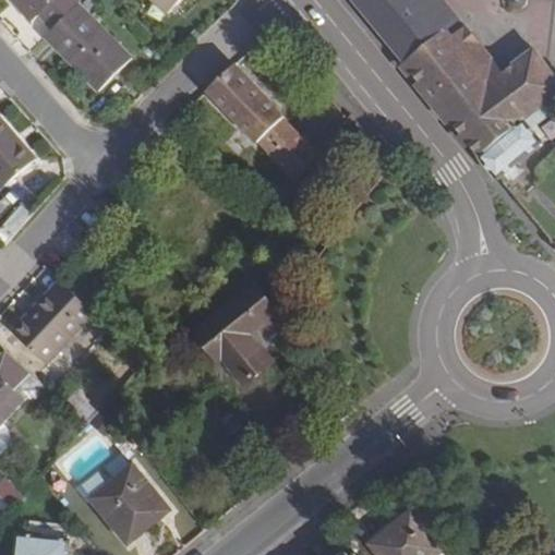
[(10,0),(29,22),(37,14),(49,29),(79,1),(79,0),(10,0)]
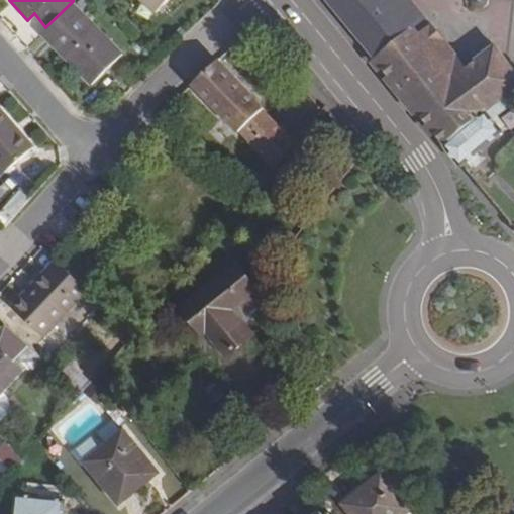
[(141,0),(153,12),(165,0),(141,0)]
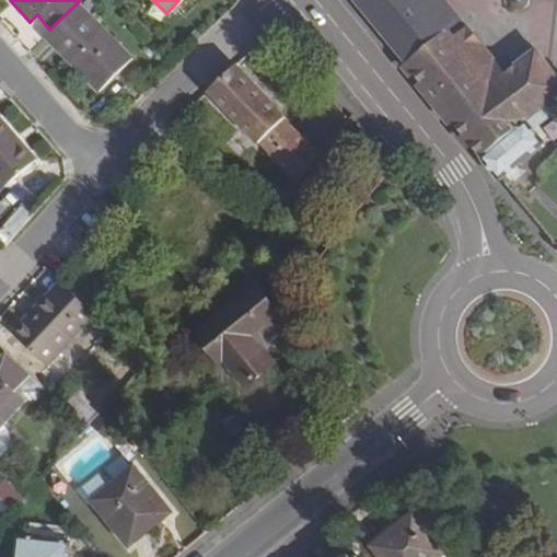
[(354,0),(484,157),(485,155),(554,96),(556,94),(556,74),(556,73),(535,46),(503,70),(491,80),(455,35),(450,27),(462,18),(448,0),(354,0)]
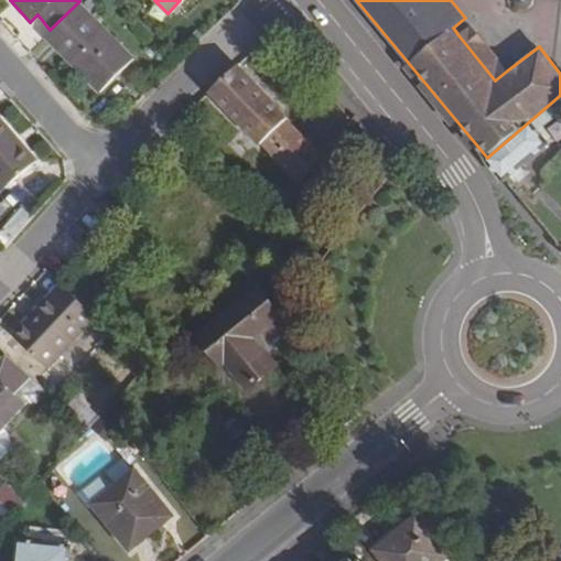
[(560,33),(560,0),(549,0),(560,33)]
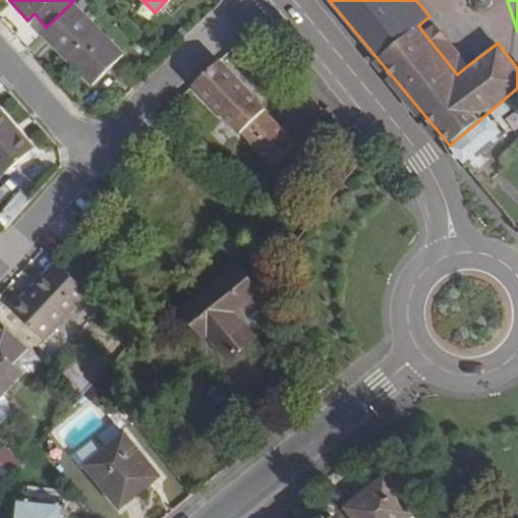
[(91,82),(122,51),(73,1),(46,27),(41,33),(91,82)]
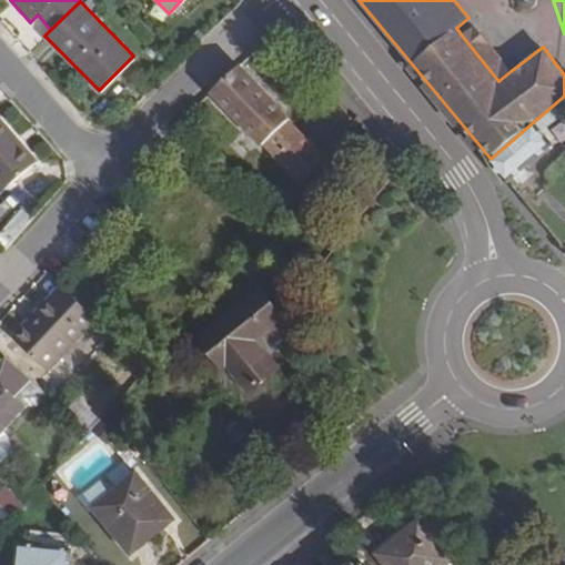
[(462,36),(498,81),(511,71),(474,26),(462,36)]
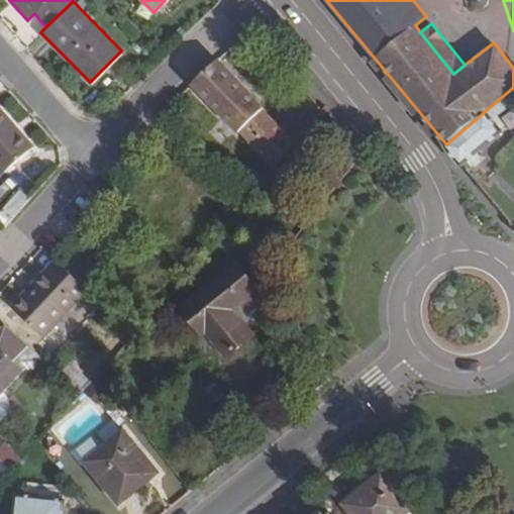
[(236,130),(238,128),(275,167),(295,142),(261,107),(263,105),(217,58),(192,83),(236,130)]
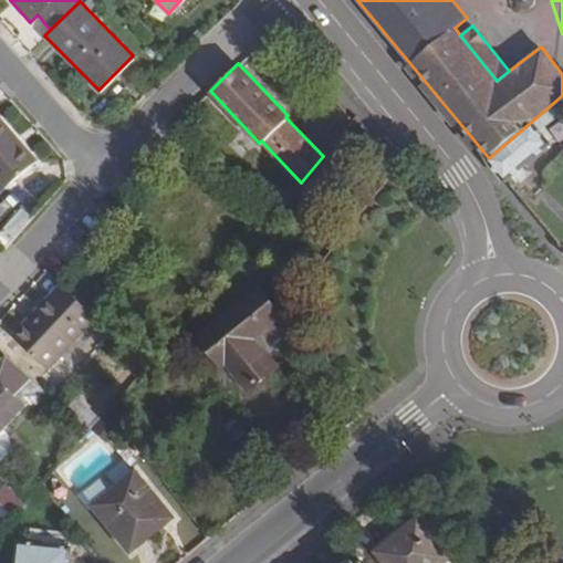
[(562,102),(560,97),(490,157),(503,174),(543,142),(534,129),(560,111),(562,107),(562,102)]
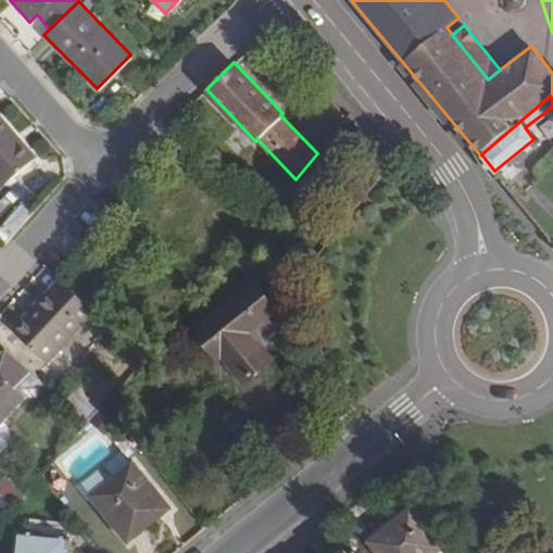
[(0,180),(3,184),(34,155),(0,115),(0,180)]
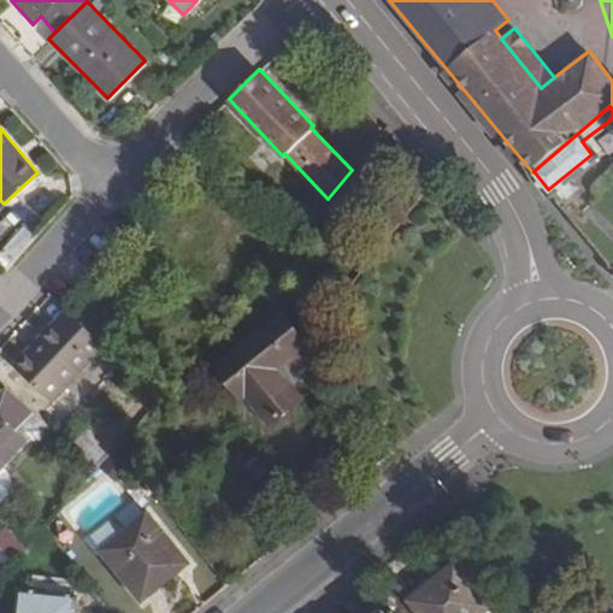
[(0,257),(10,263),(28,231),(11,222),(0,240),(0,257)]
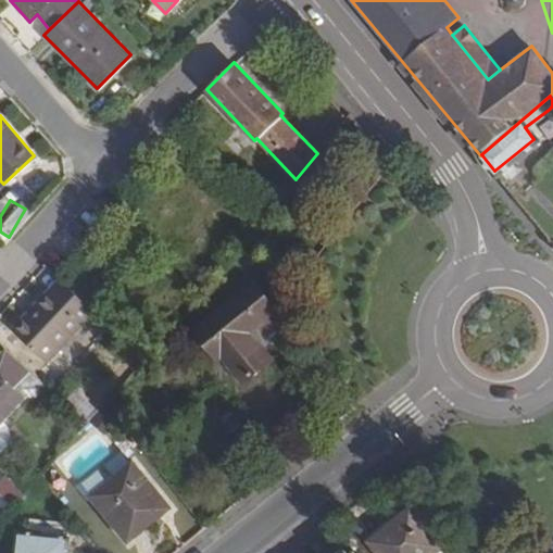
[(65,283),(58,275),(46,288),(53,296),(65,283)]
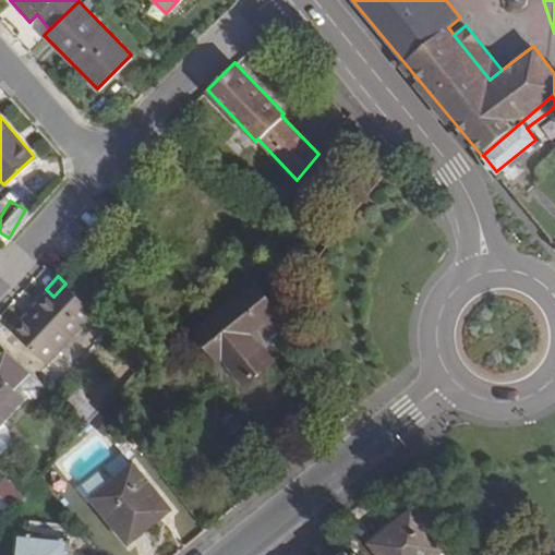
[(276,311),(253,281),(194,329),(217,360),(221,357),(243,383),(272,360),(250,332),(276,311)]
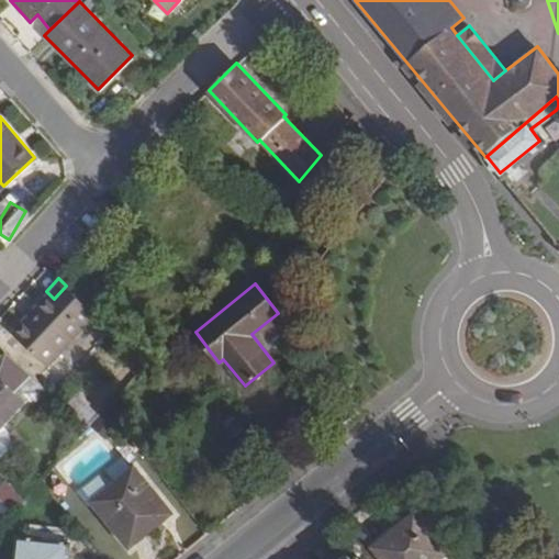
[(9,331),(46,365),(96,312),(66,286),(54,299),(46,291),(9,331)]
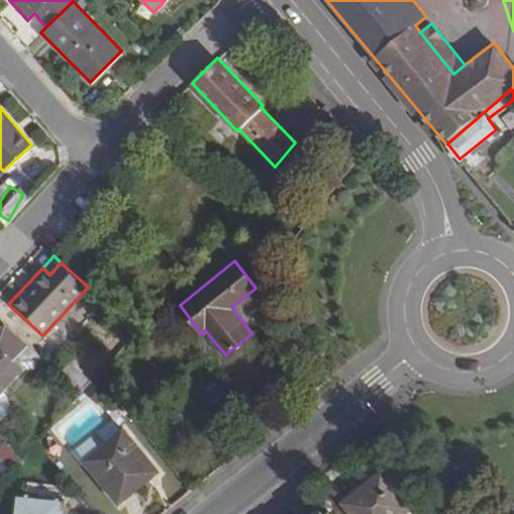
[(4,322),(0,326),(0,347),(21,368),(32,368),(40,357),(27,345),(28,344),(4,322)]
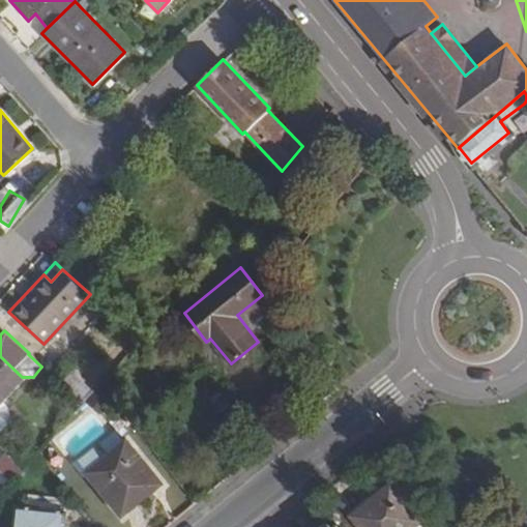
[(0,400),(22,377),(0,356),(0,400)]
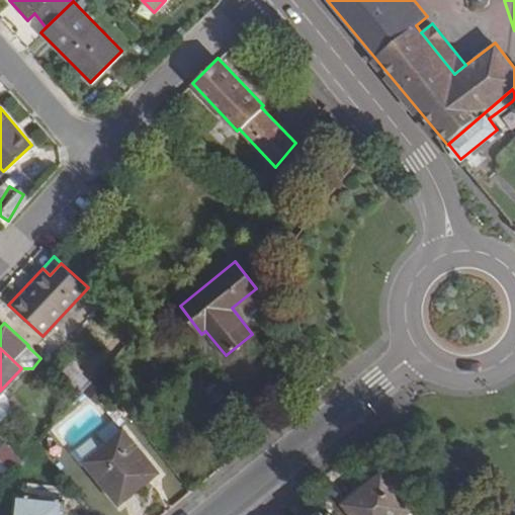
[(68,362),(58,372),(78,392),(87,380),(68,362)]
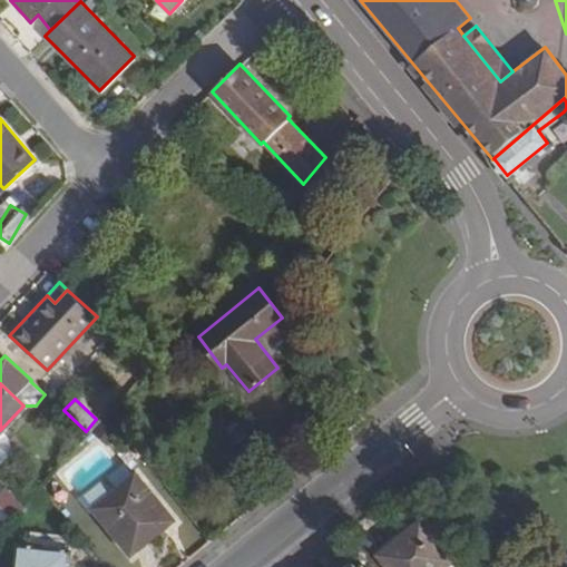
[(104,418),(90,431),(105,445),(118,431),(104,418)]
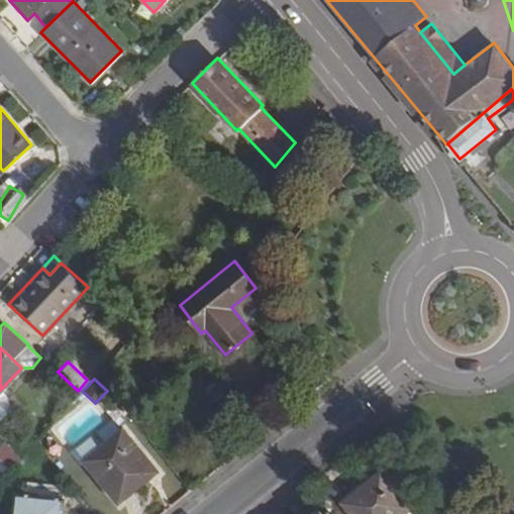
[(201,388),(212,401),(222,393),(211,380),(201,388)]
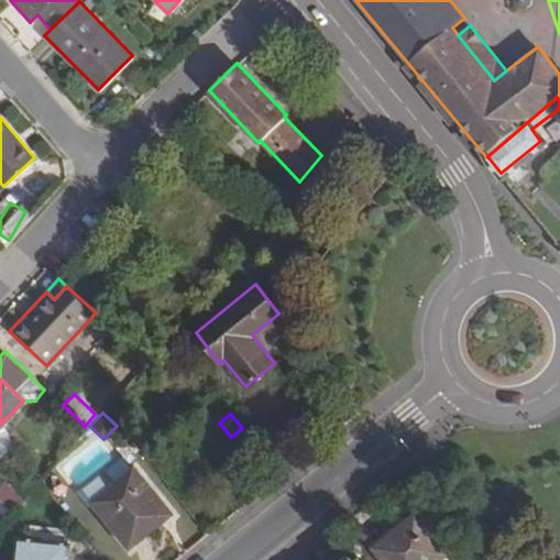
[(90,500),(128,546),(161,520),(155,512),(164,504),(133,465),(108,486),(90,500)]
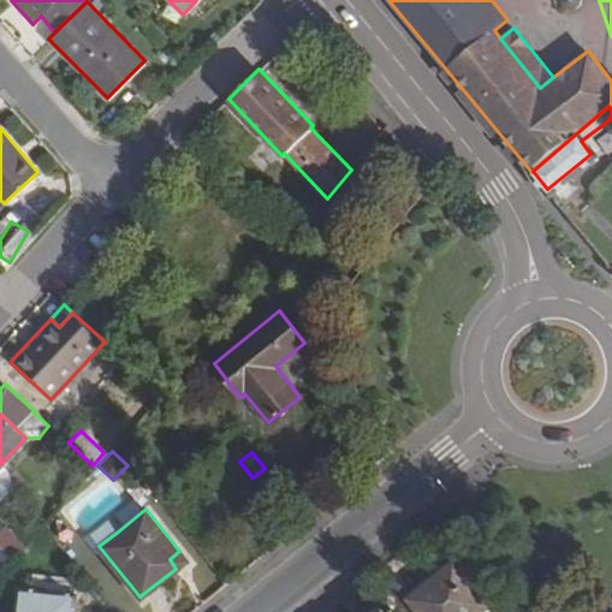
[(106,516),(81,535),(93,551),(99,546),(118,532),(106,516)]
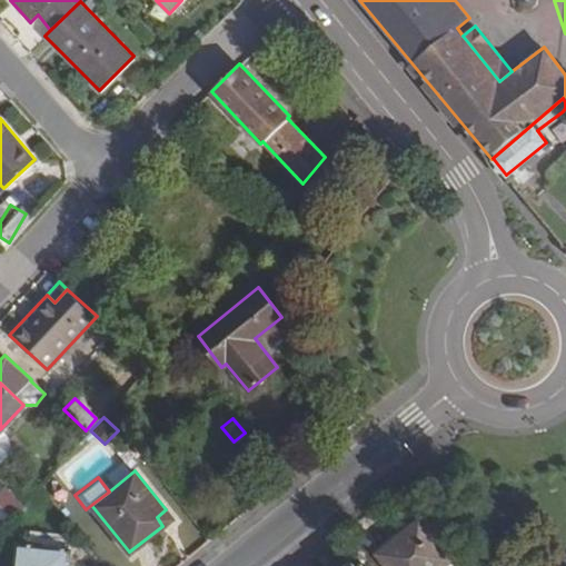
[(2,484),(0,486),(0,508),(8,516),(21,502),(2,484)]
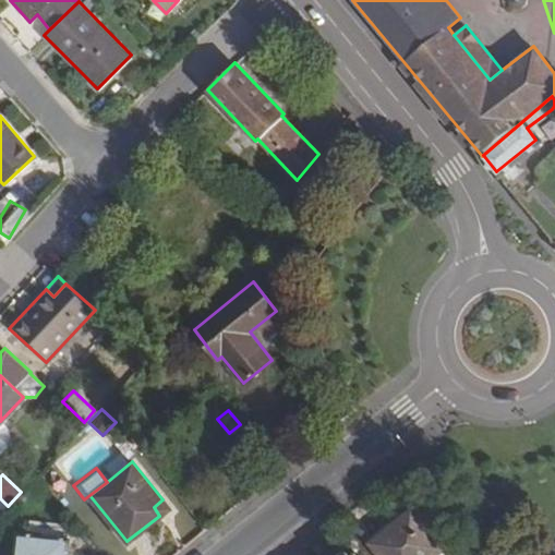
[(163,499),(154,507),(159,516),(169,508),(163,499)]
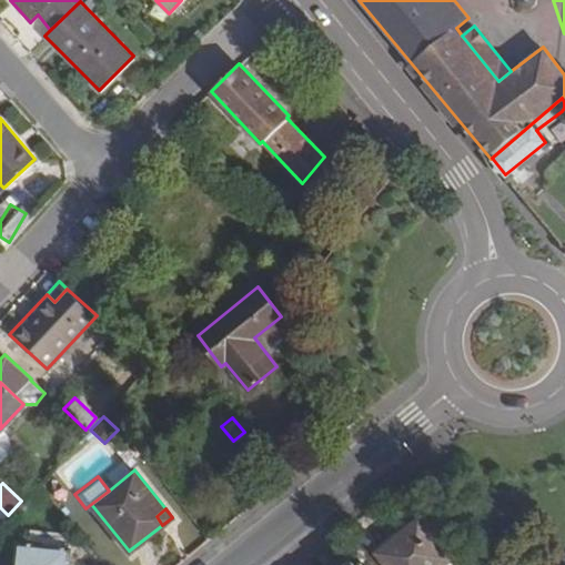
[(437,564),(449,556),(419,520),(379,552),(389,564),(437,564)]
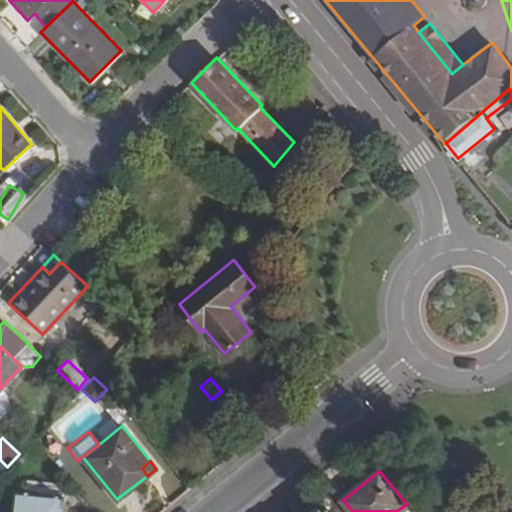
[(56,483),(26,479),(24,492),(55,496),(56,483)]
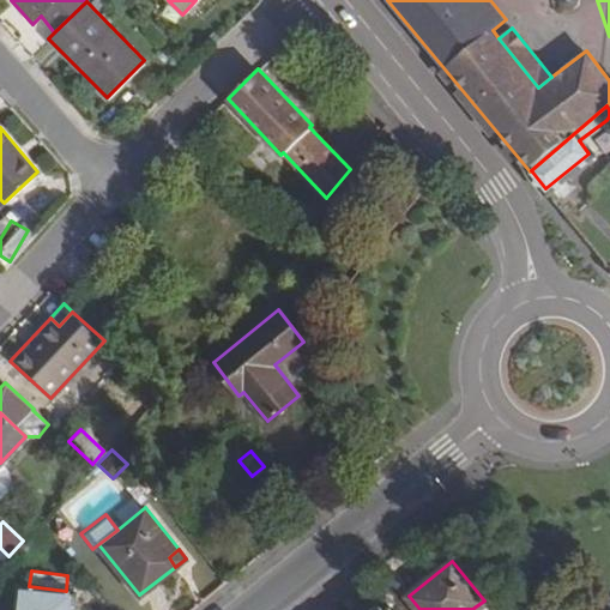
[(73,609),(76,591),(66,591),(29,586),(18,585),(14,609),(73,609)]
